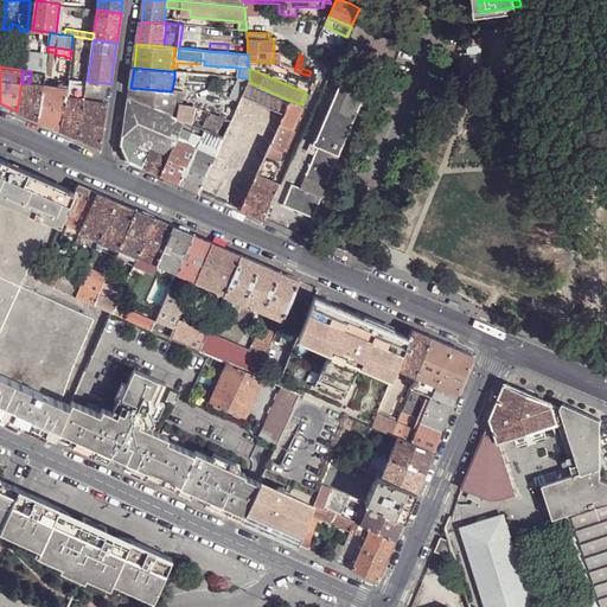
[(40,72),(31,71),(30,83),(43,85),(43,84),(44,76),(45,72),(40,72)]
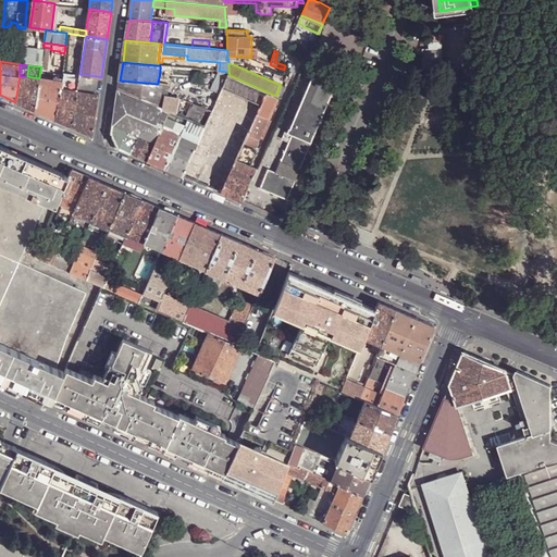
[(62,78),(63,67),(53,66),(51,79),(61,81),(62,78)]
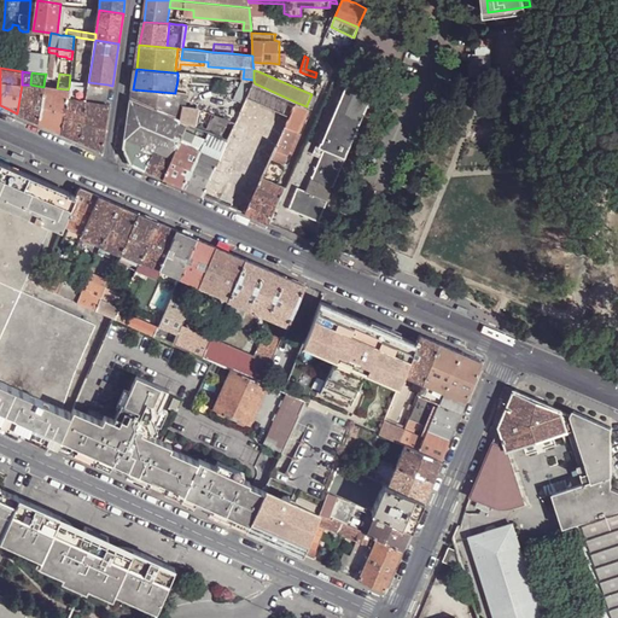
[(80,141),(103,151),(110,104),(105,104),(108,85),(88,82),(88,91),(86,100),(80,141)]
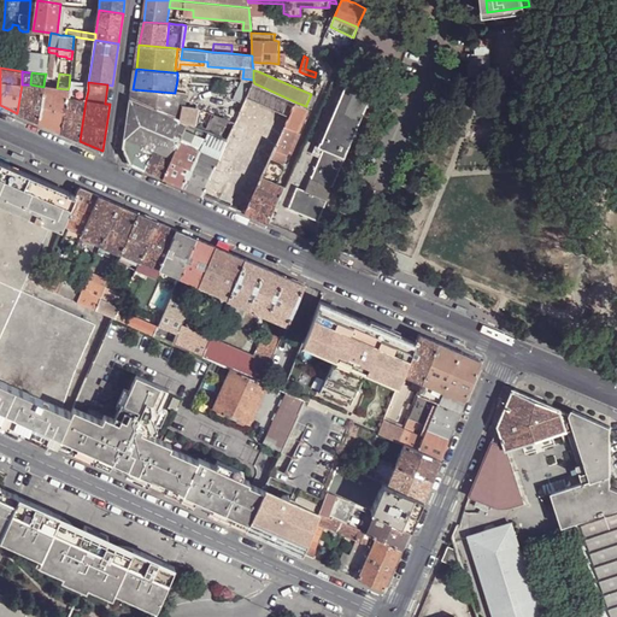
[(271,158),(297,103),(254,83),(234,130),(230,137),(242,144),(247,131),(258,135),(247,159),(251,160),(246,171),(247,171),(234,199),(230,206),(247,213),(264,177),(270,162),(271,158)]
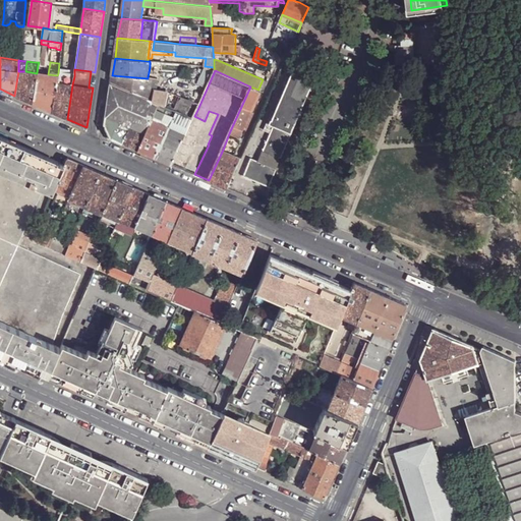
[(293,133),(316,76),(302,70),(300,74),(293,71),(272,119),(273,119),(271,124),(274,126),(293,133)]
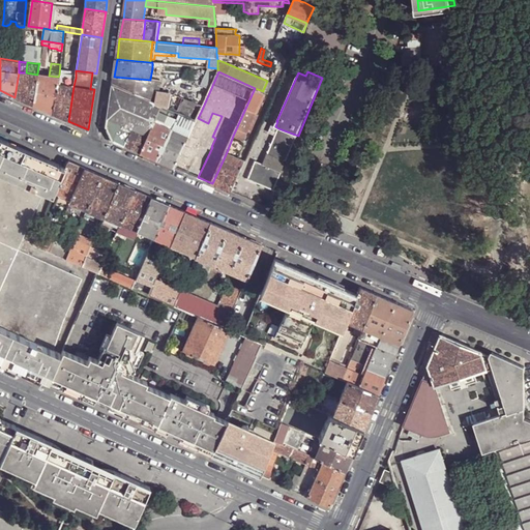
[(33,106),(37,75),(26,72),(19,72),(15,97),(33,106)]
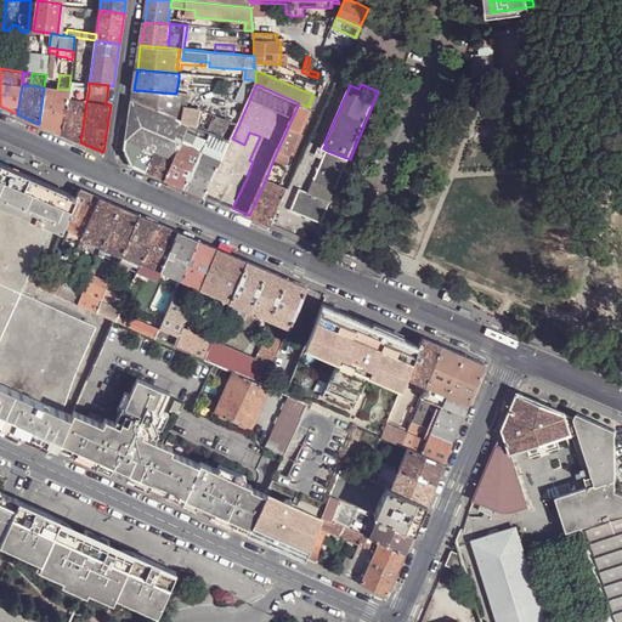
[(57,89),(44,86),(44,88),(39,124),(62,134),(67,99),(68,90),(57,89)]
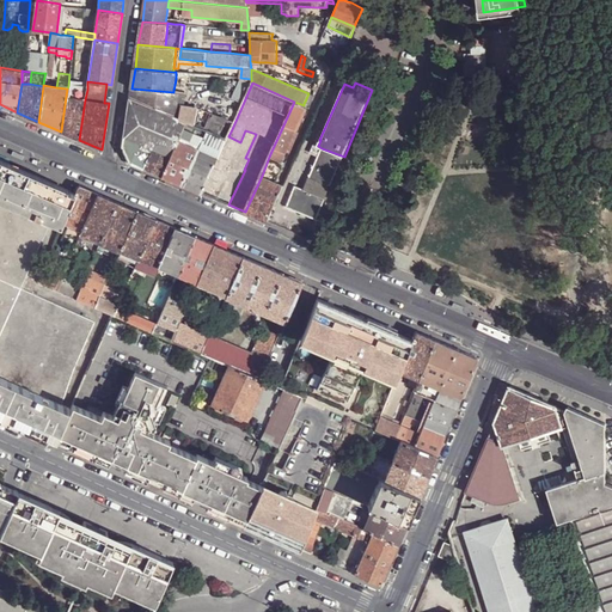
[(75,87),(75,86),(68,86),(67,89),(66,97),(85,99),(87,90),(75,87)]
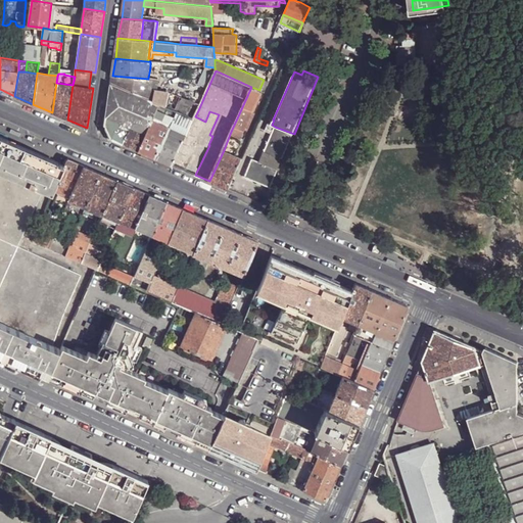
[(148,79),(112,76),(111,83),(161,104),(168,106),(170,92),(157,90),(159,80),(148,78),(148,79)]
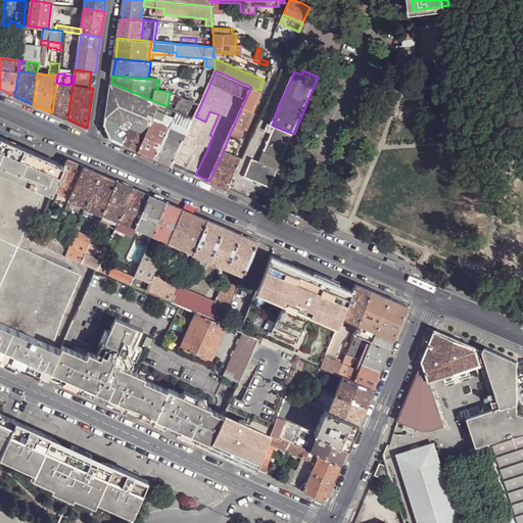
[(269,82),(264,80),(259,89),(262,91),(263,89),(265,90),(269,82)]
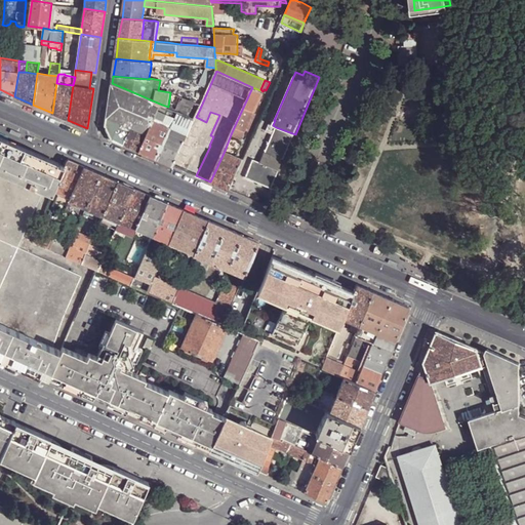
[(56,83),(52,113),(68,120),(73,85),(56,83)]
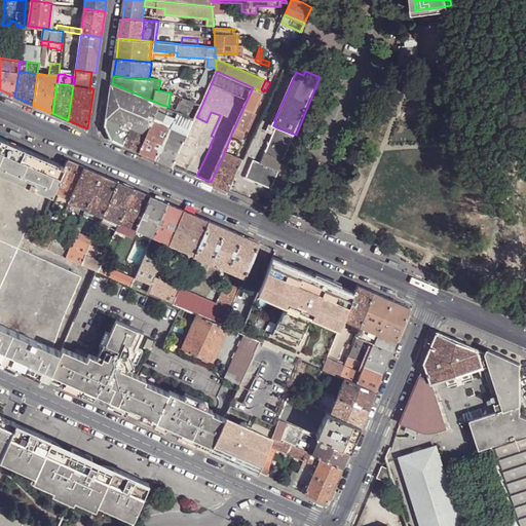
[(142,152),(149,134),(155,121),(159,112),(160,110),(162,105),(112,83),(106,126),(111,139),(142,152)]
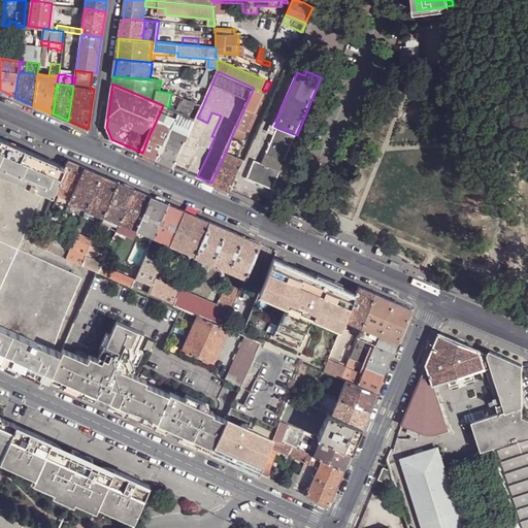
[(232,135),(242,140),(246,131),(255,114),(257,116),(258,113),(256,112),(264,92),(262,90),(262,91),(254,88),(232,135)]
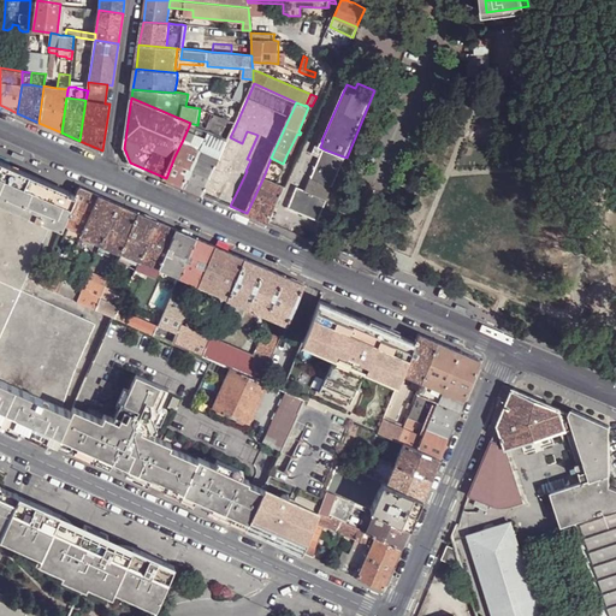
[(230,137),(234,130),(217,122),(202,114),(202,118),(207,120),(205,128),(209,130),(220,135),(229,138),(230,137)]
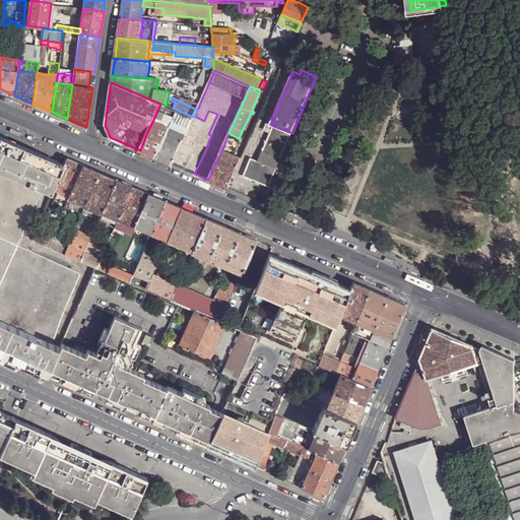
[(159,122),(170,127),(177,110),(173,108),(172,108),(159,122)]
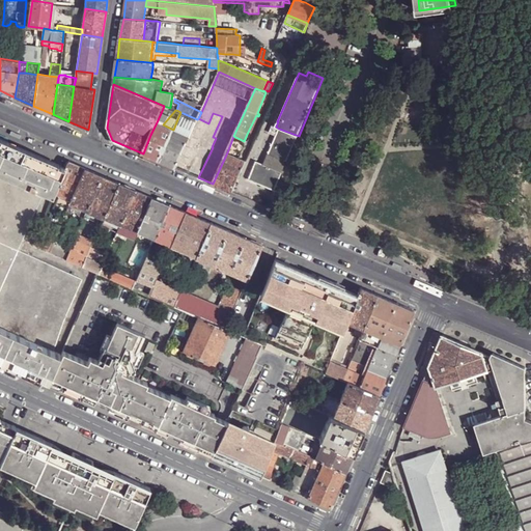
[(208,123),(190,166),(201,171),(213,147),(212,147),(216,138),(213,137),(222,116),(213,113),(208,123)]
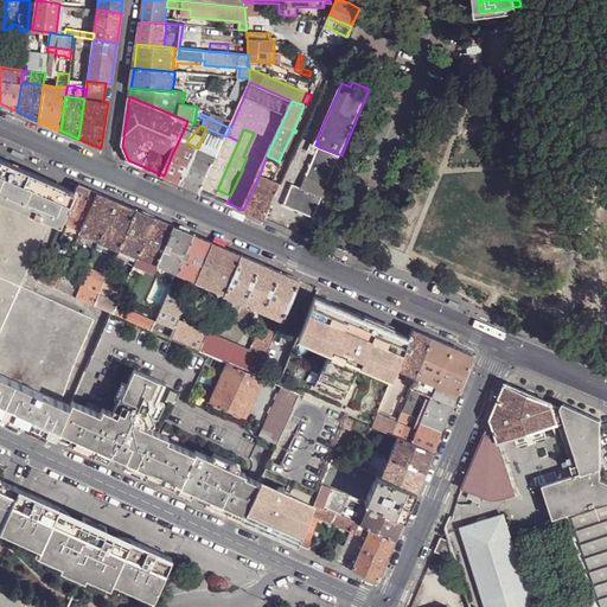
[(283,151),(287,153),(295,133),(293,132),(283,151)]
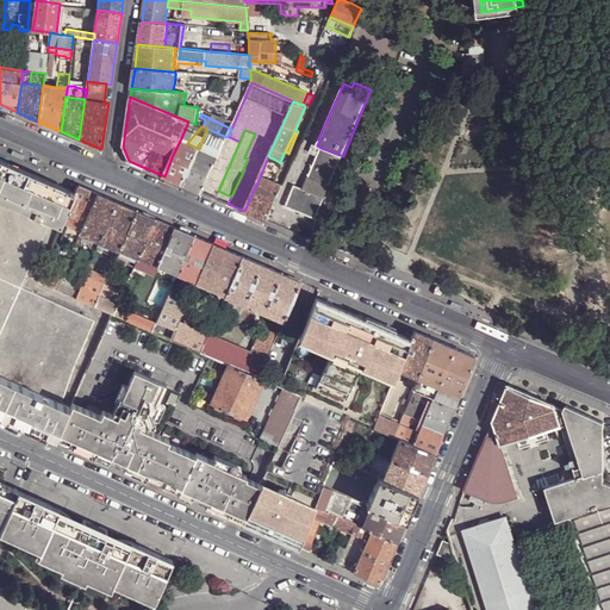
[(203,192),(215,198),(218,191),(240,142),(228,136),(226,137),(225,142),(221,151),(218,157),(203,192)]
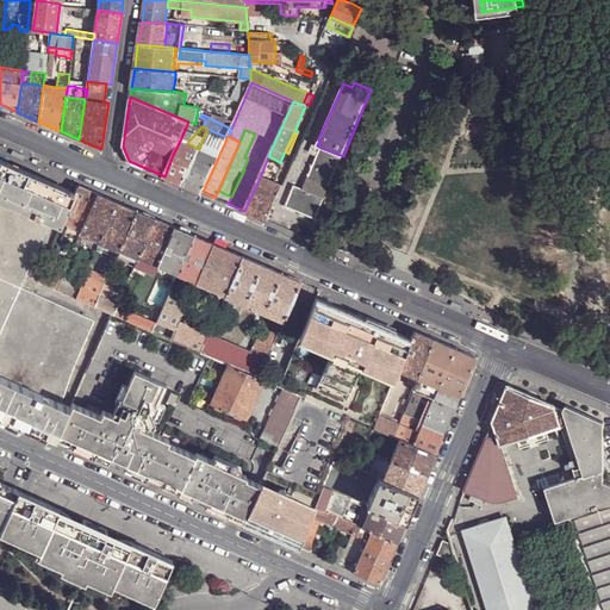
[(217,138),(212,148),(221,151),(225,142),(217,138)]
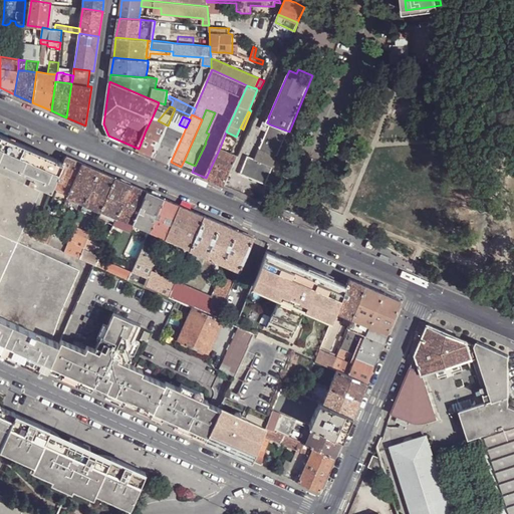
[(139,149),(155,156),(168,125),(158,120),(155,119),(152,118),(146,131),(139,149)]
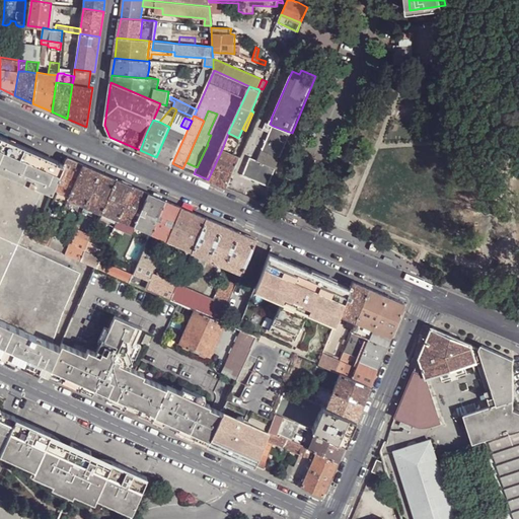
[(243,174),(269,186),(292,133),(273,126),(271,131),(258,160),(250,157),(243,174)]
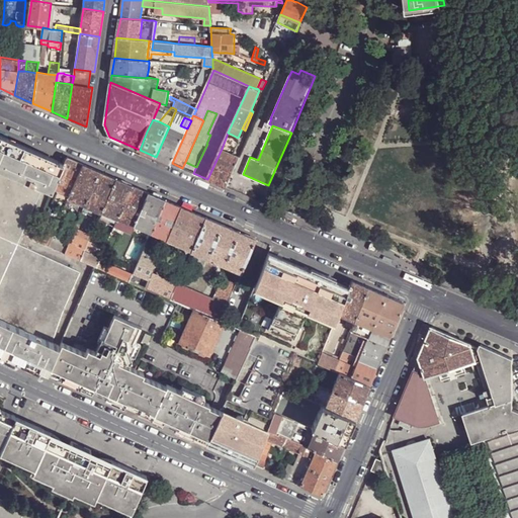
[(156,157),(172,163),(185,134),(178,131),(169,126),(156,157)]
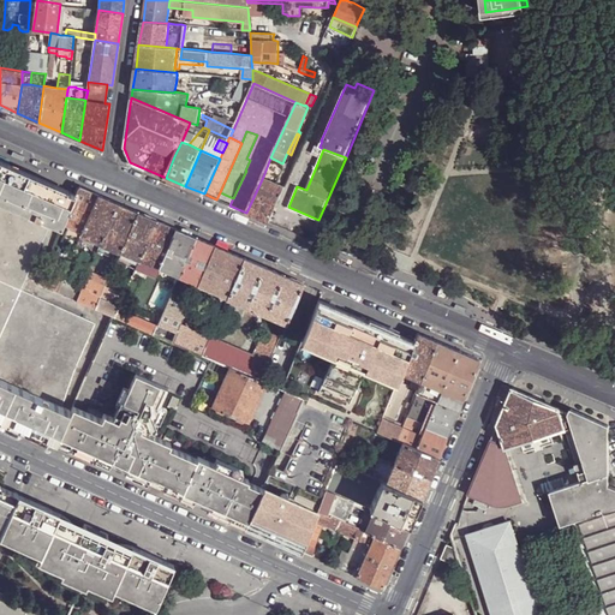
[(76,195),(0,161),(0,416),(57,442),(71,411),(59,405),(0,378),(0,198),(52,221),(63,226),(64,222),(76,195)]
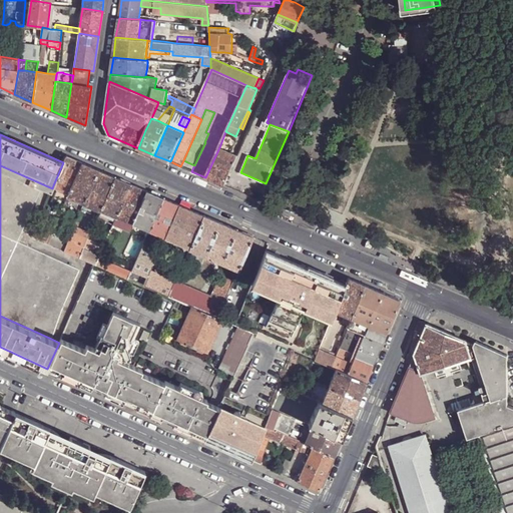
[(224,134),(219,147),(230,152),(236,138),(224,134)]
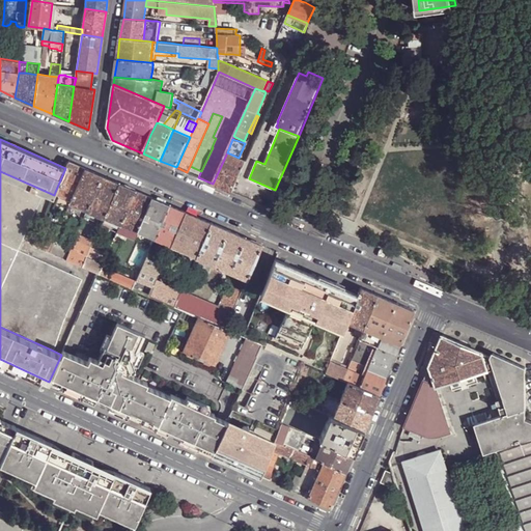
[(213,184),(231,192),(234,185),(246,161),(239,158),(227,152),(213,184)]
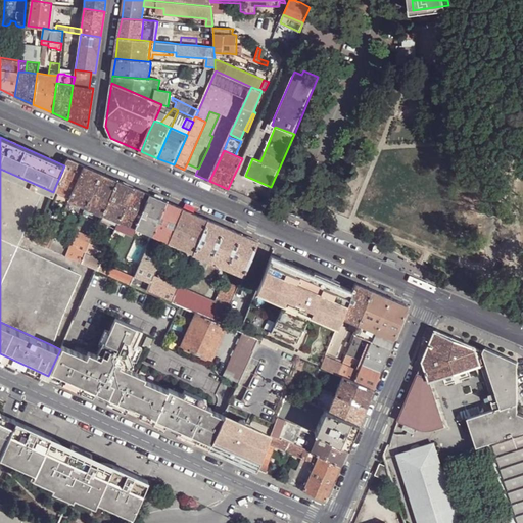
[(64,165),(54,189),(70,196),(84,165),(67,158),(64,165)]
